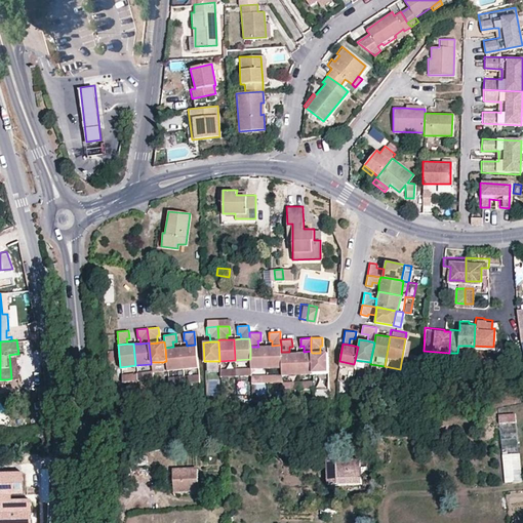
[(182,368),(197,367),(195,345),(187,346),(180,347),(182,368)]
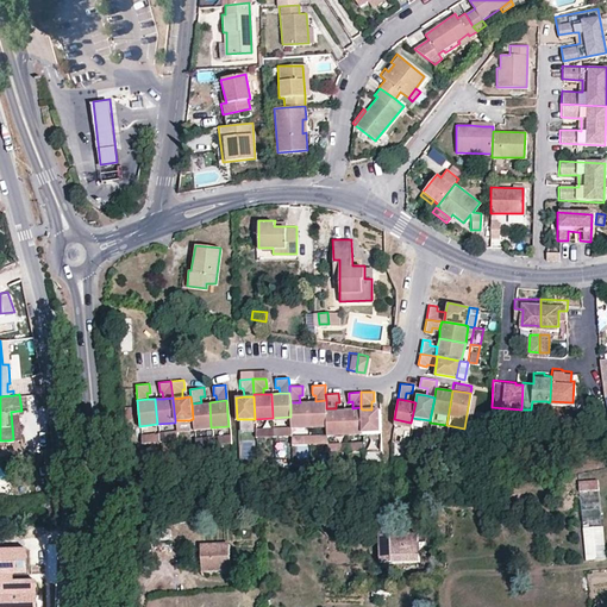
[(308,427),(327,426),(326,408),(326,400),(315,401),(307,401),(308,427)]
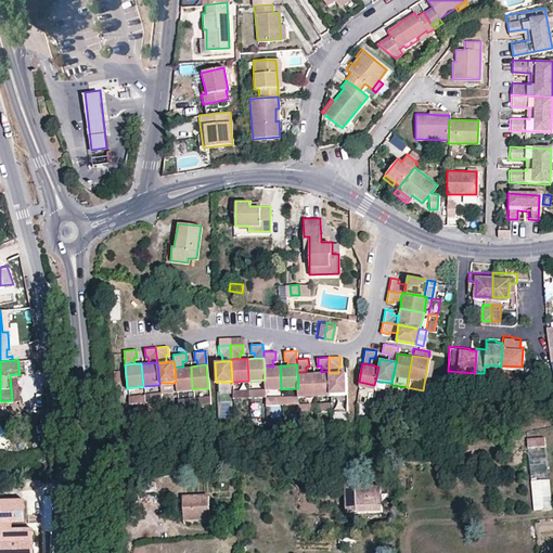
[(265,367),(265,380),(265,387),(265,389),(281,389),(280,365),(273,367),(265,367)]
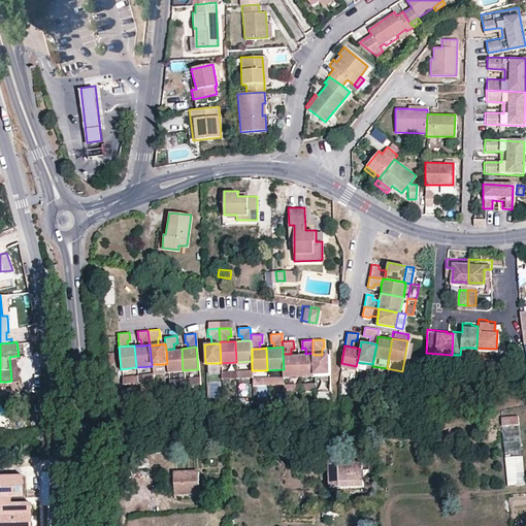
[(473,348),(461,348),(460,355),(460,358),(473,358),(473,348)]
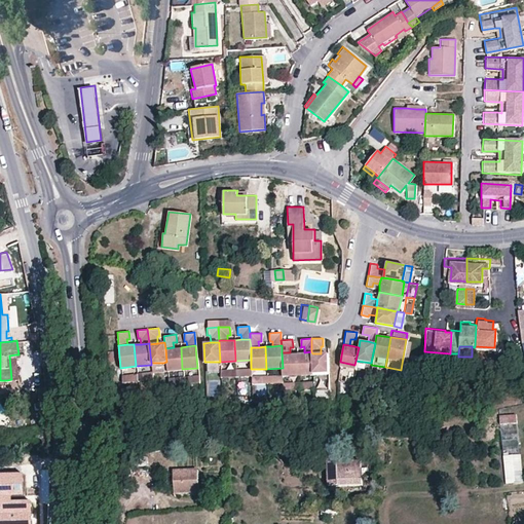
[(167,370),(182,369),(181,347),(174,347),(165,348),(166,362),(167,370)]
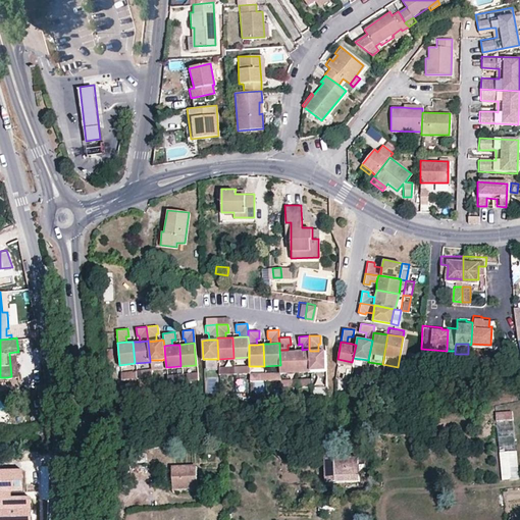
[(302,350),(294,350),(295,371),(310,370),(310,351),(309,349),(302,350)]
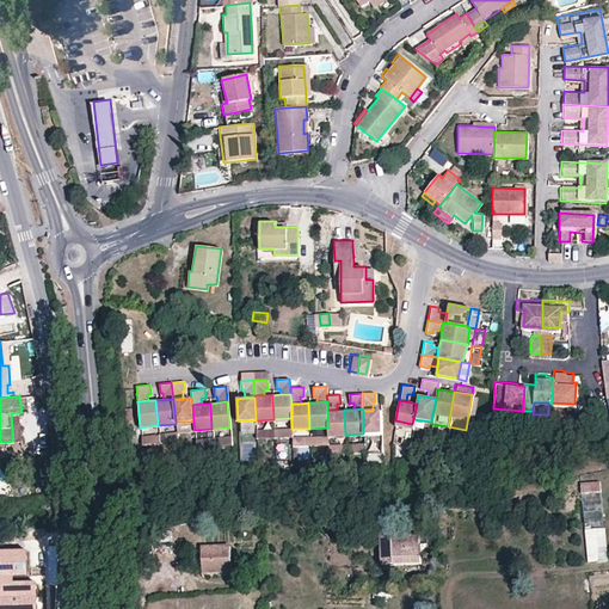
[(337,410),(327,410),(328,428),(328,435),(345,435),(344,410),(337,410)]
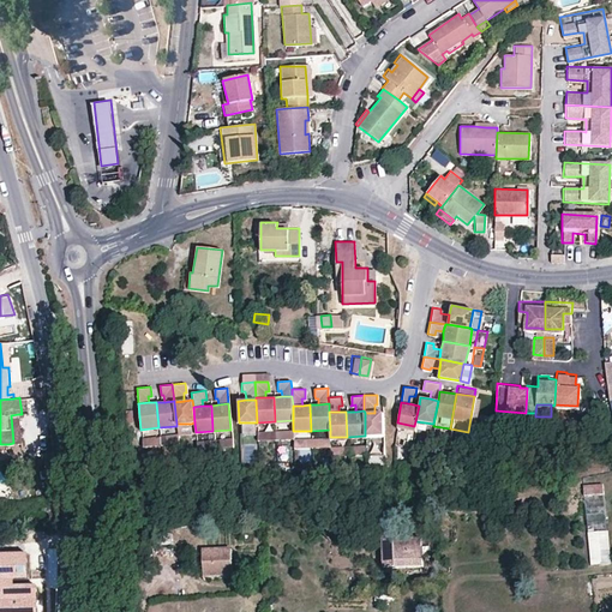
[(365,413),(365,436),(383,435),(382,412),(375,413),(365,413)]
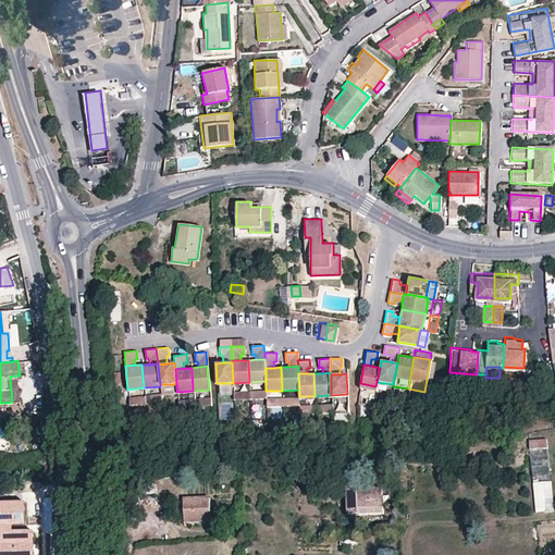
[(16,375),(10,377),(12,402),(19,402),(17,385),(16,375)]
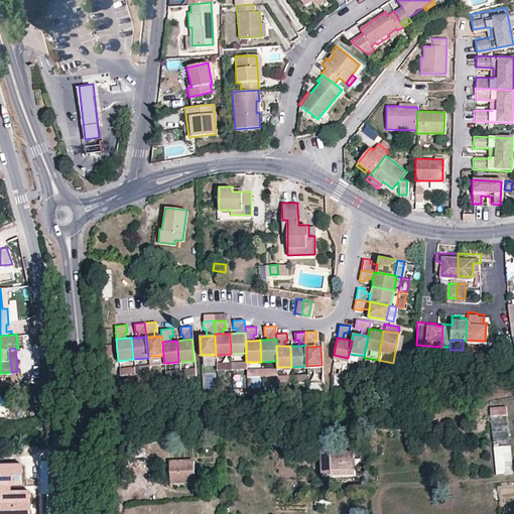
[(364,358),(364,356),(349,354),(348,358),(348,361),(363,363),(364,358)]
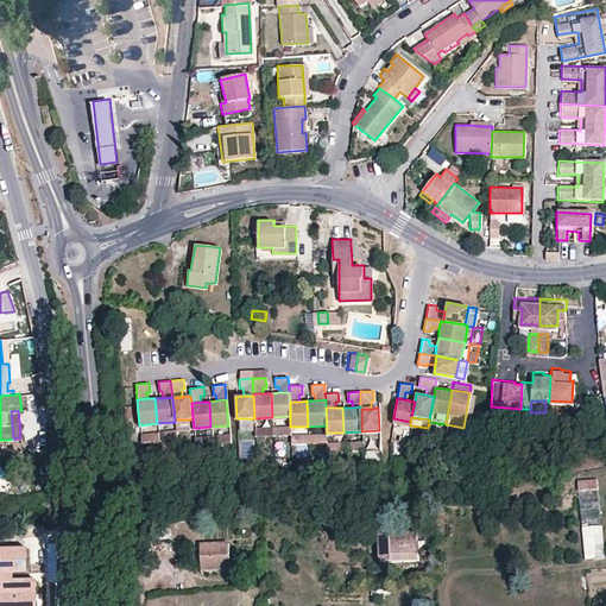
[(444,434),(446,424),(429,422),(428,428),(428,430),(444,434)]
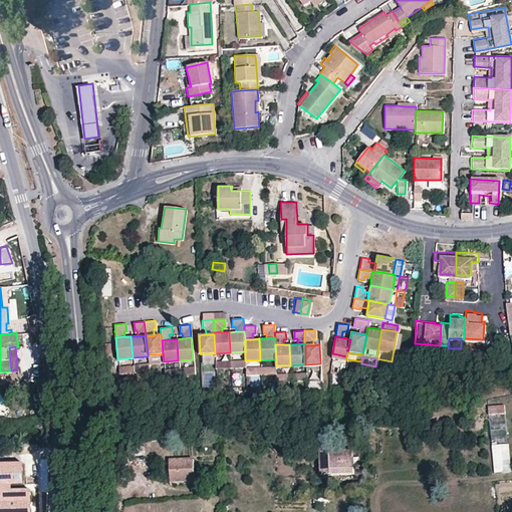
[(390,368),(392,361),(376,358),(375,366),(390,368)]
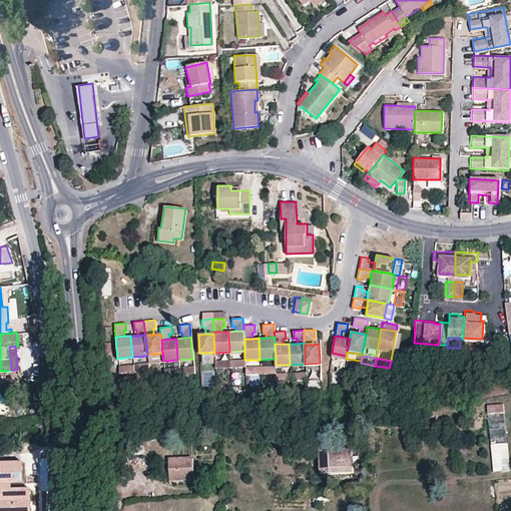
[(276,365),(276,359),(260,360),(260,367),(276,367),(276,365)]
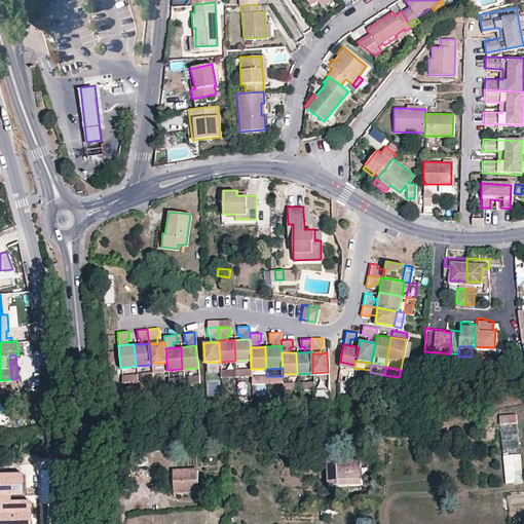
[(252,375),(252,377),(266,376),(266,369),(251,369),(252,375)]
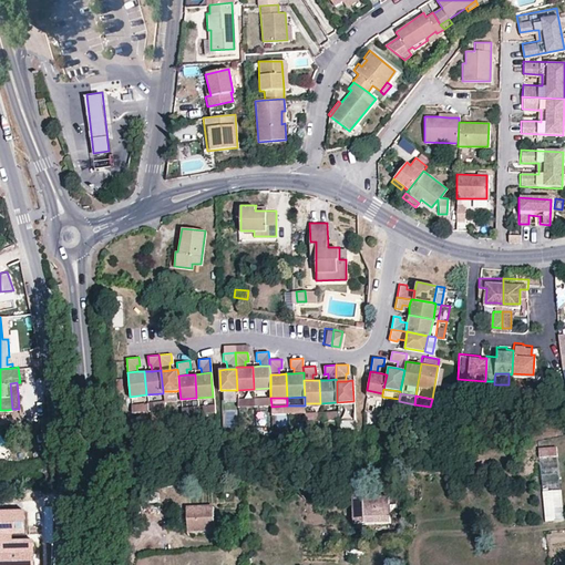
[(152,401),(153,409),(164,408),(164,400),(152,401)]
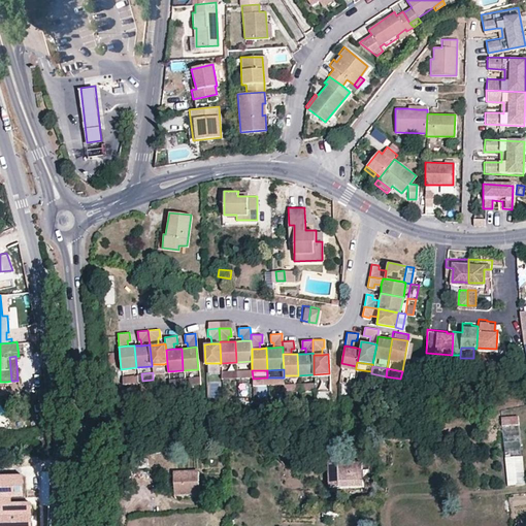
[(353,384),(355,375),(339,372),(338,381),(353,384)]
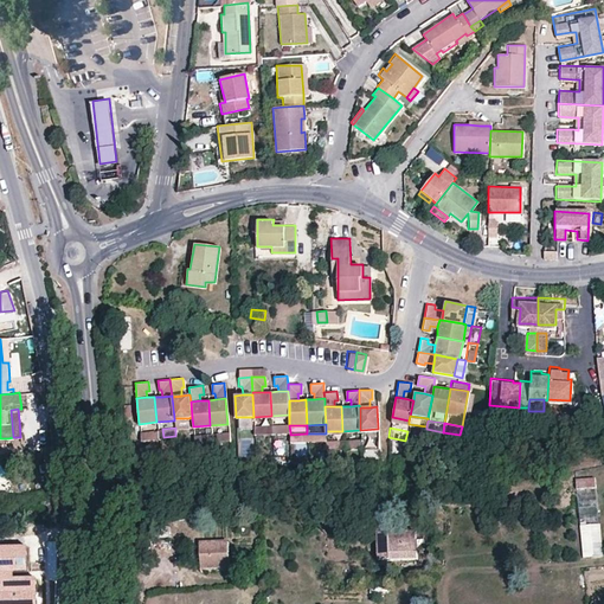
[(140,431),(141,439),(153,438),(153,430),(140,431)]
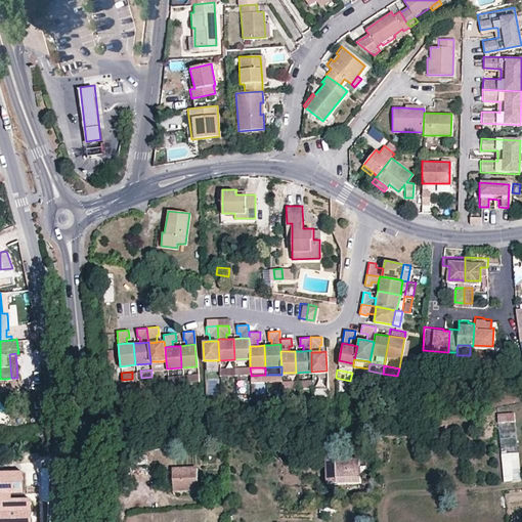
[(199,380),(198,373),(186,374),(187,381),(199,380)]
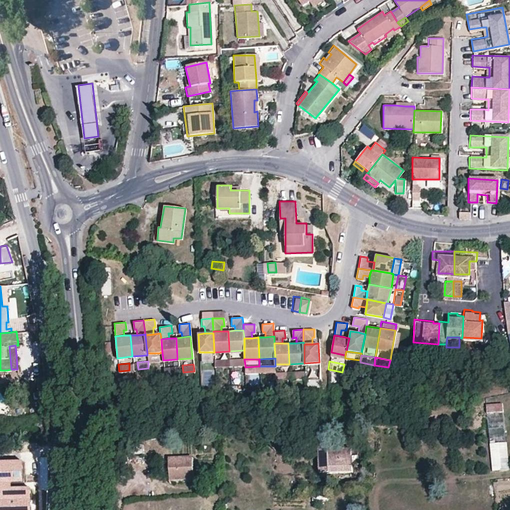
[(175,373),(174,366),(163,367),(164,375),(175,373)]
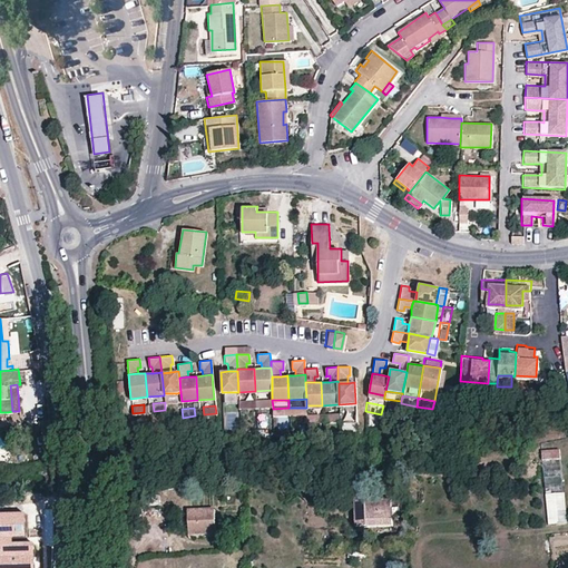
[(340,412),(340,421),(356,420),(355,411),(340,412)]
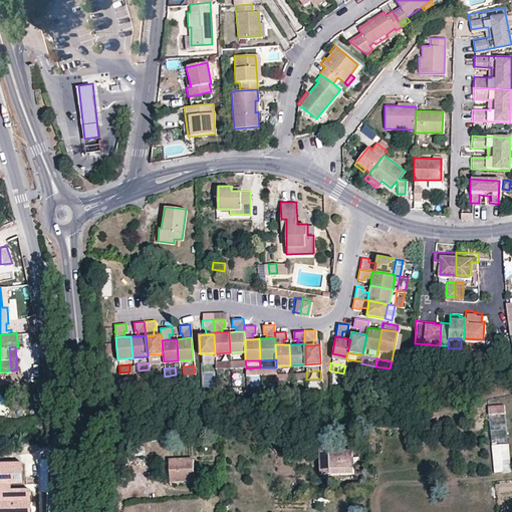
[(306,379),(306,371),(291,372),(291,380),(306,379)]
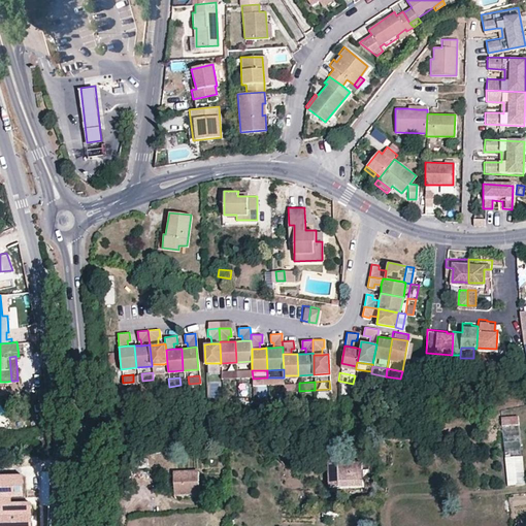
[(299,391),(299,383),(284,384),(285,392),(299,391)]
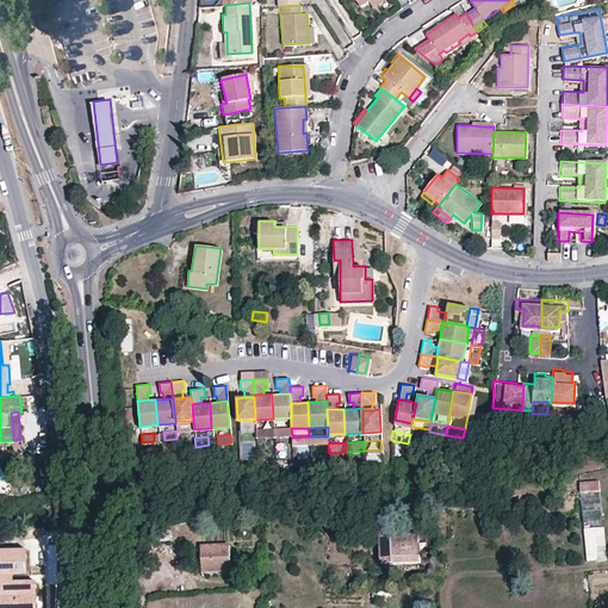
[(575,527),(593,526),(593,516),(574,517),(575,527)]
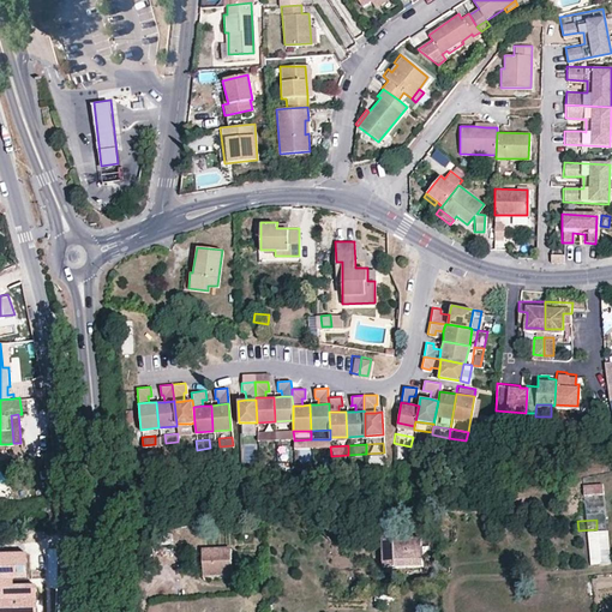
[(421,559),(423,552),(430,552),(430,545),(423,545),(423,539),(406,539),(406,527),(383,527),(383,565),(395,565),(395,559),(421,559)]
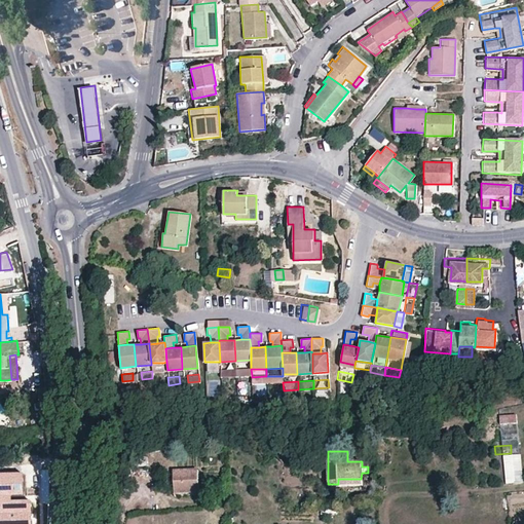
[(495,454),(497,480),(508,479),(507,468),(512,468),(511,453),(495,454)]
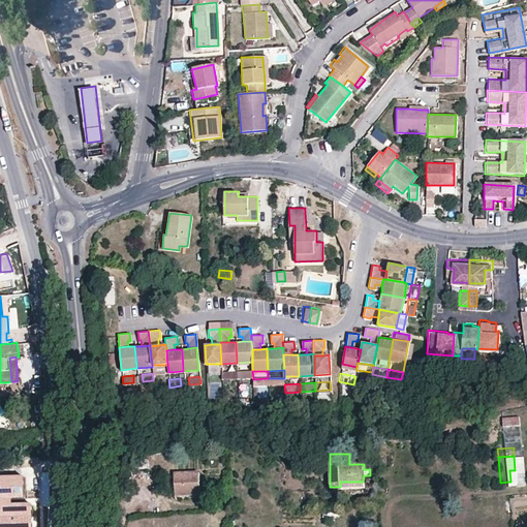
[(147,467),(146,459),(132,460),(132,468),(147,467)]
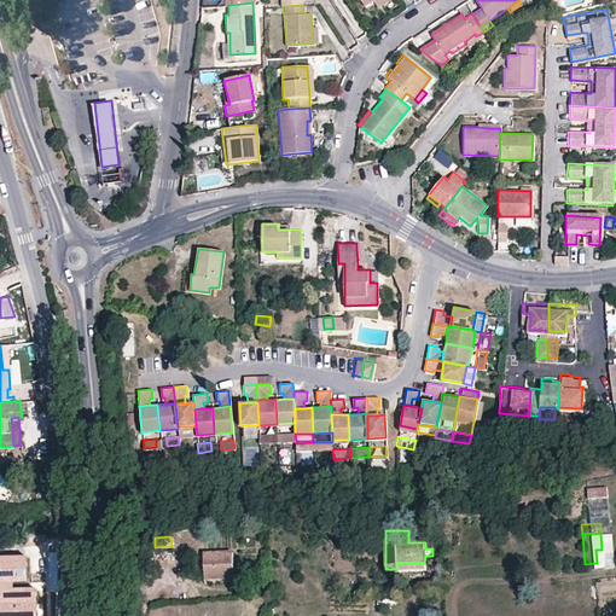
[(231,551),(203,552),(204,579),(232,576),(231,551)]
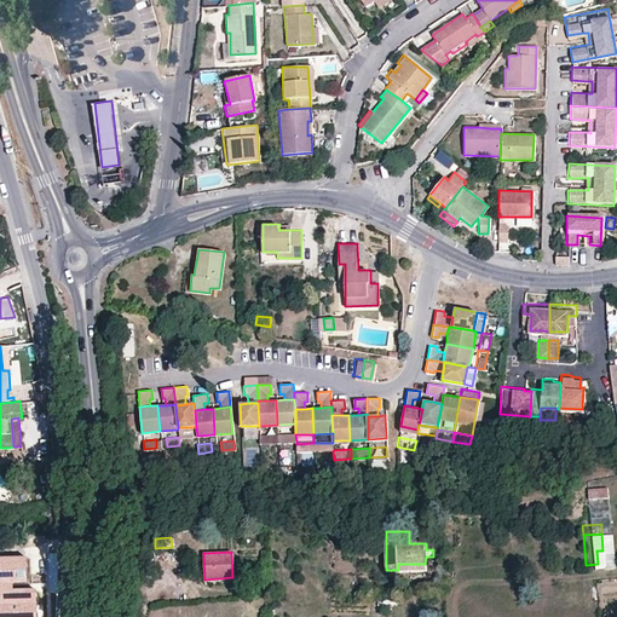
[(13,559),(0,559),(0,616),(29,616),(28,581),(13,582),(13,559)]
